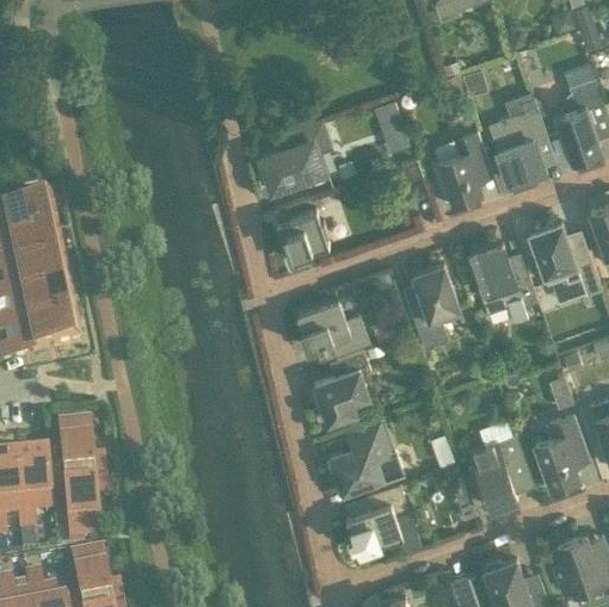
[(451,0),(456,11),(485,0),(451,0)]
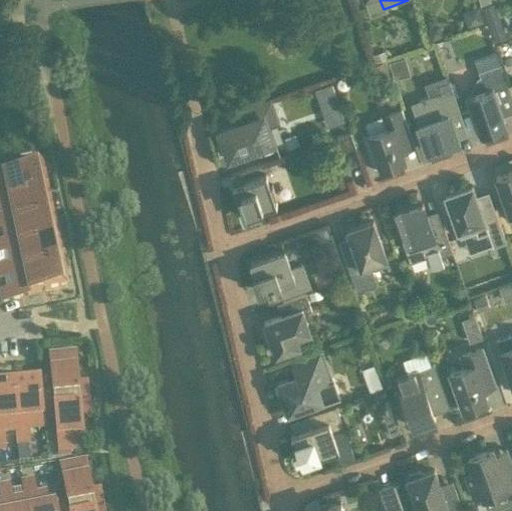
[(482,8),(494,44),(506,40),(494,4),(482,8)]
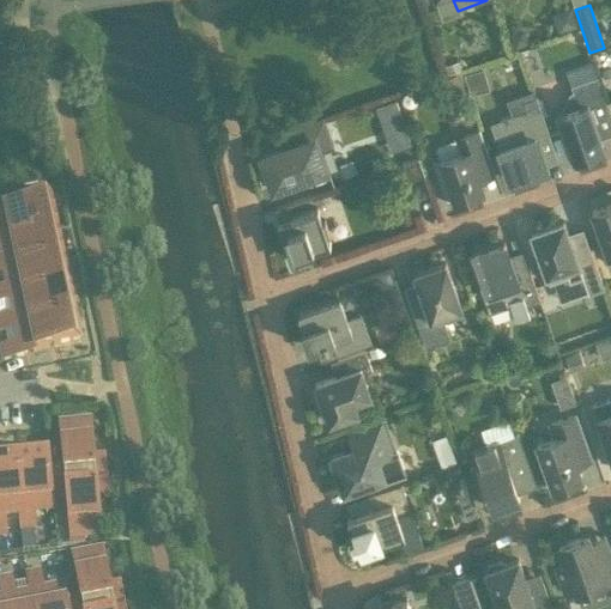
[(572,10),(552,13),(557,32),(575,28),(572,10)]
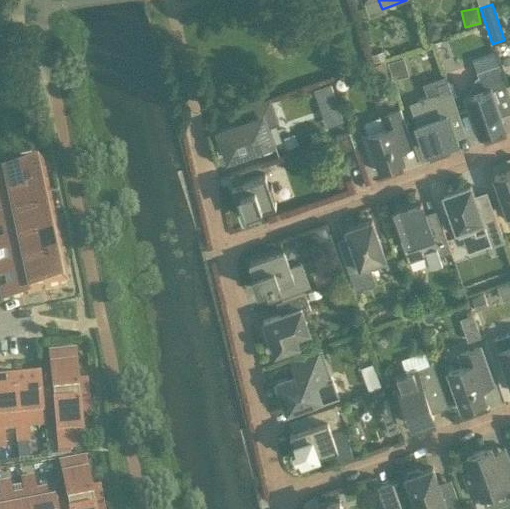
[(425,31),(429,42),(441,38),(437,27),(425,31)]
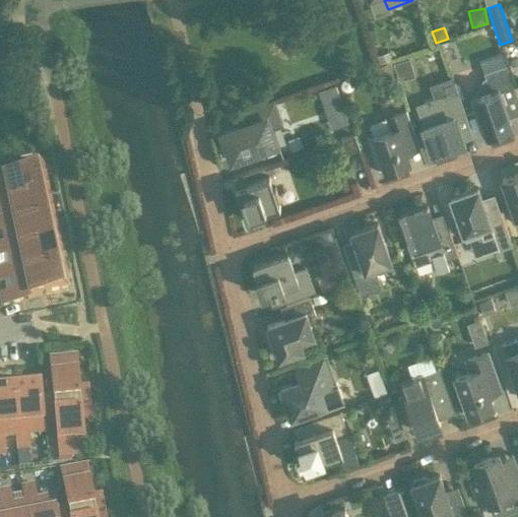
[(379,58),(381,65),(393,61),(390,54),(379,58)]
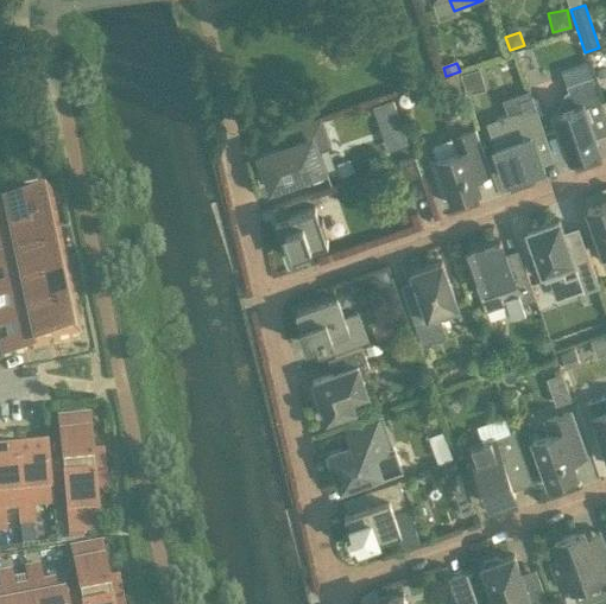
[(464,76),(468,95),(485,90),(479,71),(464,76)]
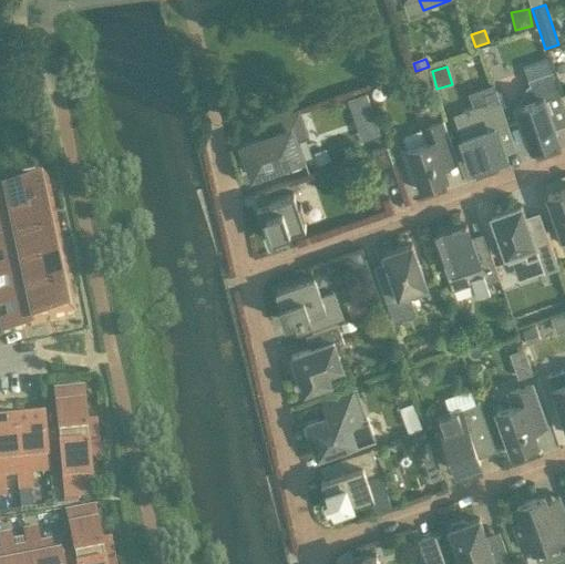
[(413,94),(432,89),(427,70),(408,75),(413,94)]
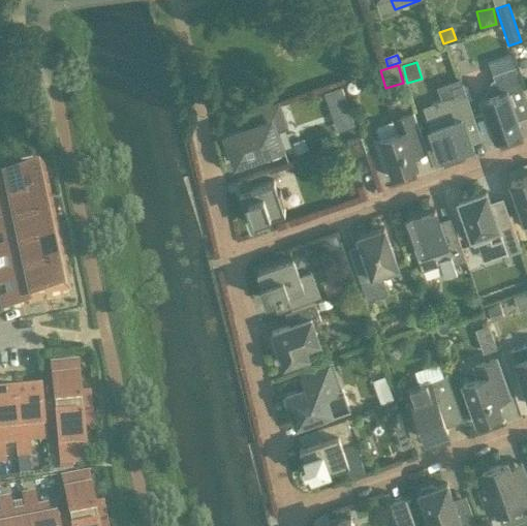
[(522,130),(506,87),(522,82),(517,68),(494,75),(496,83),(494,84),(489,95),(489,97),(483,100),(496,140),(503,136),(506,140),(515,136),(515,132),(522,130)]
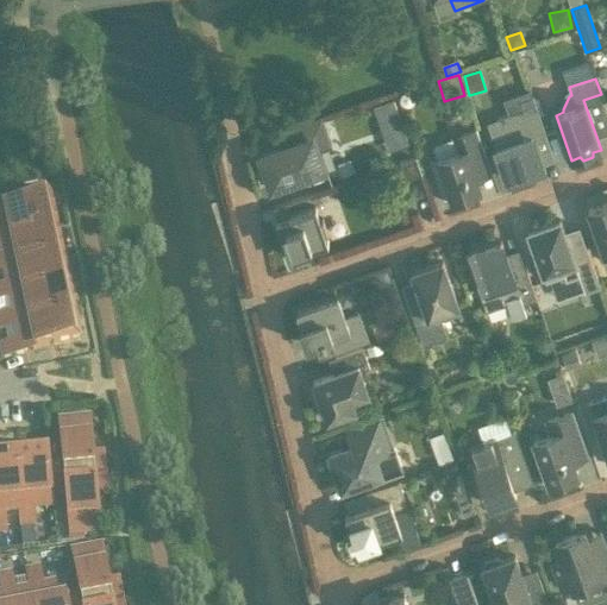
[(545,170),(534,140),(548,136),(537,107),(488,124),(508,182),(545,170)]
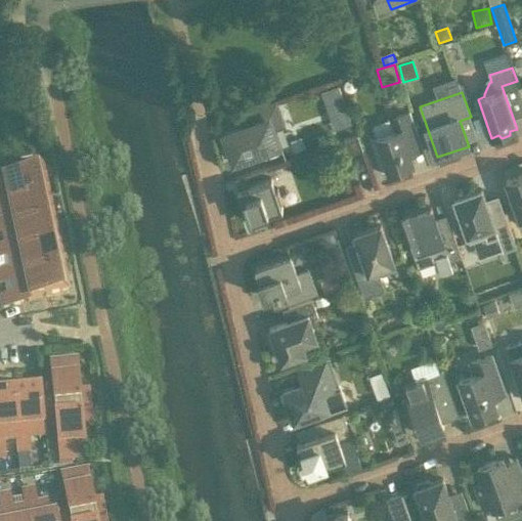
[(283,150),(276,133),(286,129),(277,104),(249,115),(253,126),(225,136),(235,164),(271,152),(271,155),(283,150)]
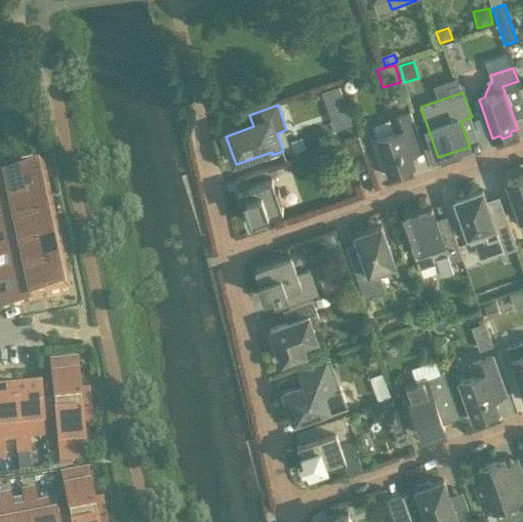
[(332,120),(336,132),(354,126),(350,114),(332,120)]
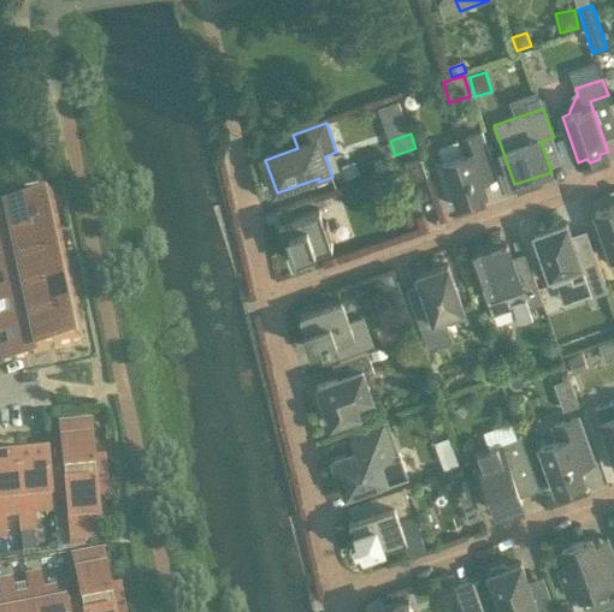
[(437,166),(450,206),(459,203),(459,205),(488,194),(479,170),(495,165),(484,134),(467,138),(472,153),(444,162),(444,164),(437,166)]
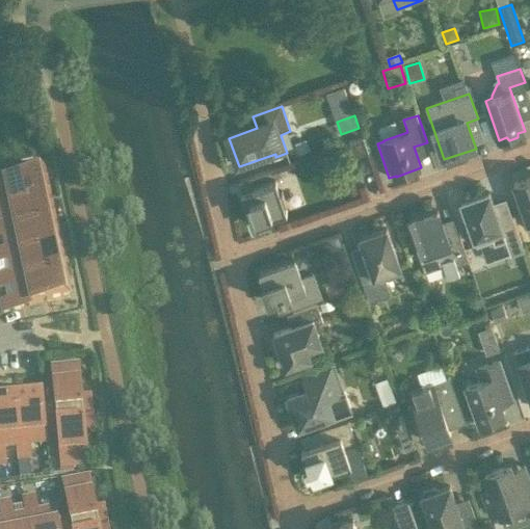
[(378,136),(403,129),(400,120),(376,127),(378,136)]
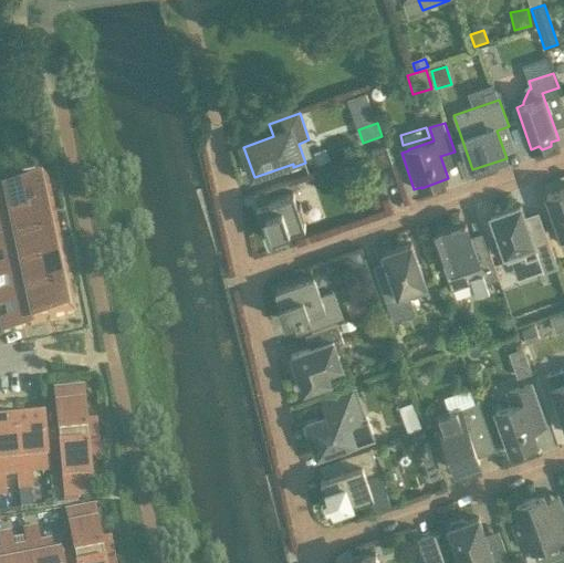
[(388,148),(373,154),(378,170),(394,165),(388,148)]
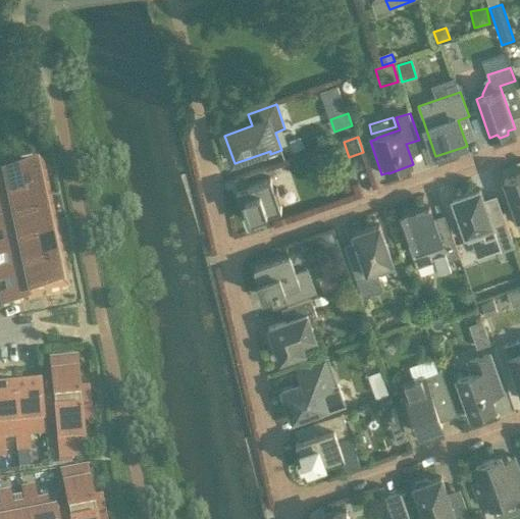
[(0,211),(0,210),(0,208),(47,198),(42,173),(0,182),(0,211)]
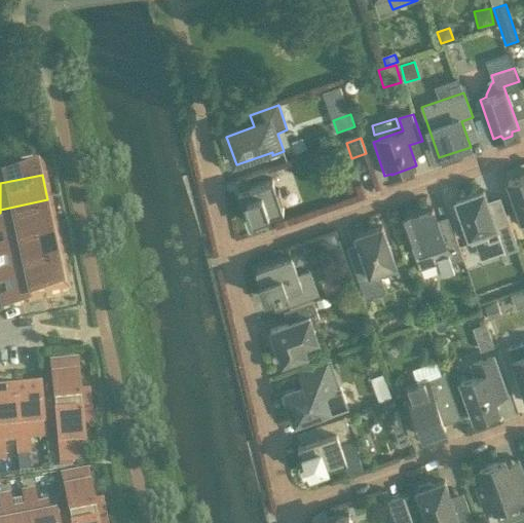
[(523,178),(510,183),(523,223),(523,178)]
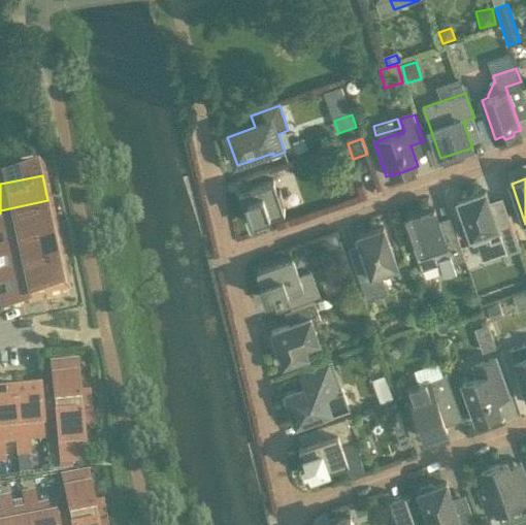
[(281,192),(278,193),(275,183),(240,194),(252,226),(286,214),(283,203),(285,202),(281,192)]
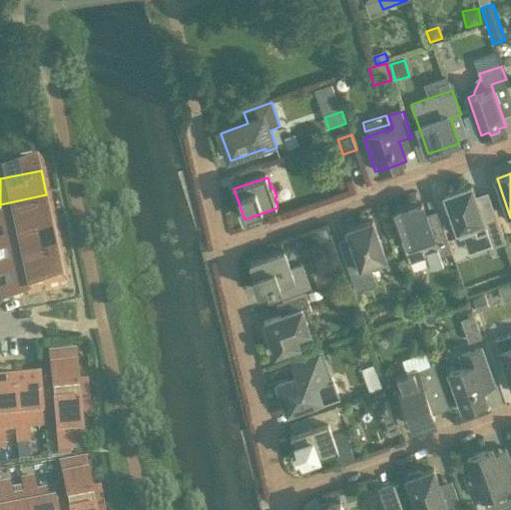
[(473,186),(446,196),(460,238),(476,232),(477,237),(488,233),(493,248),(507,243),(495,210),(483,214),(473,186)]
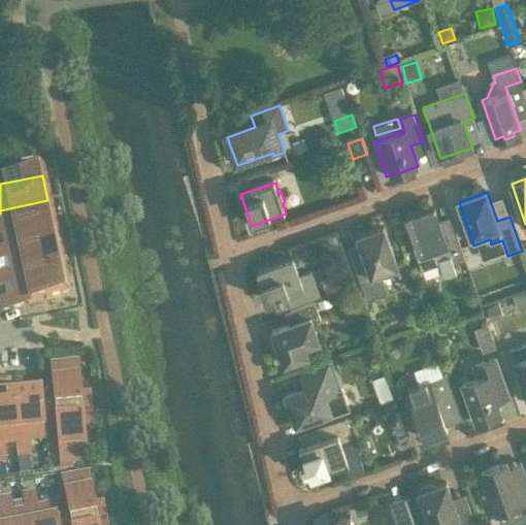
[(5,235),(53,225),(47,200),(0,210),(0,212),(0,214),(3,227),(0,227),(0,238),(5,238),(5,235)]
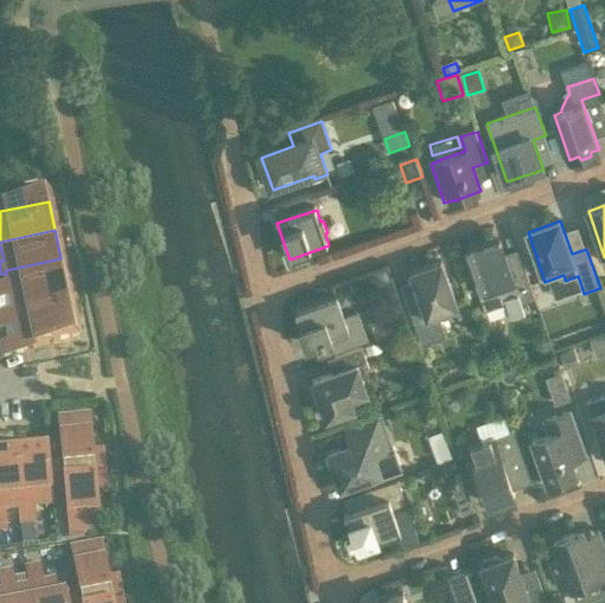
[(523,306),(536,301),(527,271),(513,276),(501,242),(471,252),(478,270),(472,273),(485,313),(507,305),(511,319),(526,314),(523,306)]
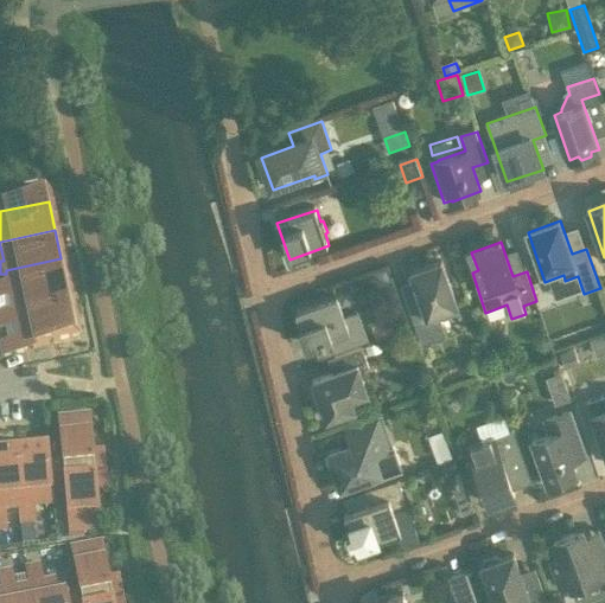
[(12,297),(67,286),(61,258),(6,270),(6,274),(10,288),(0,290),(0,303),(12,301),(12,297)]
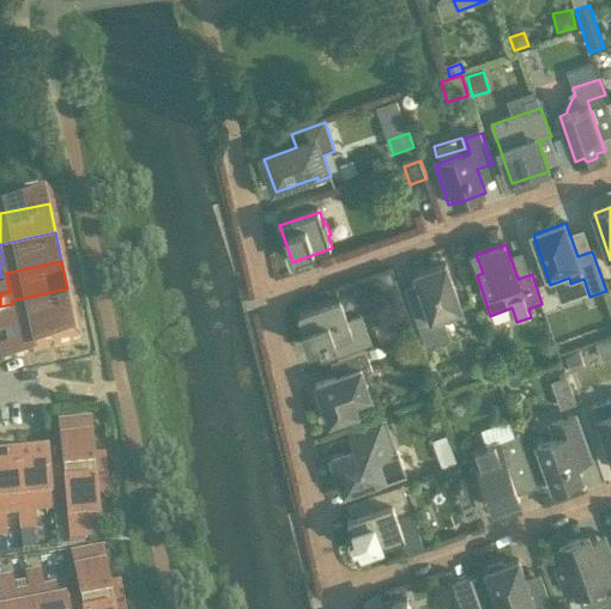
[(448,332),(443,318),(464,311),(447,266),(416,276),(425,302),(412,306),(424,340),(448,332)]
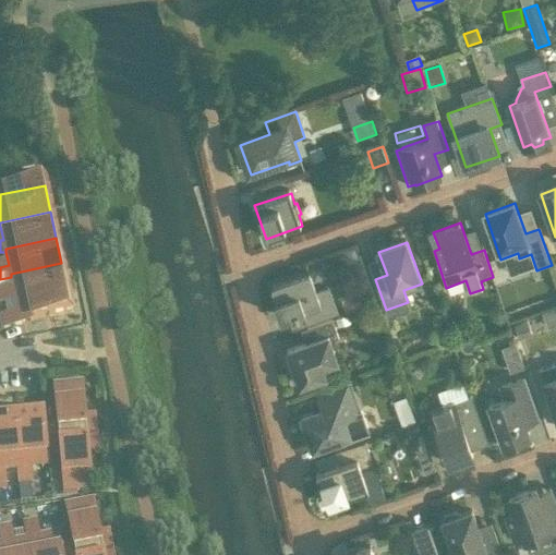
[(16,300),(67,289),(61,263),(11,274),(11,277),(14,291),(0,293),(0,305),(16,303),(16,300)]
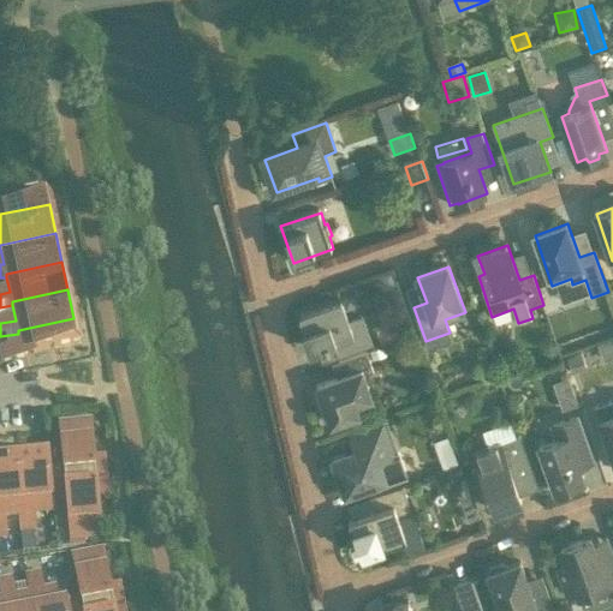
[(373,346),(363,319),(350,324),(343,304),(302,318),(308,333),(305,334),(311,352),(327,346),(328,348),(332,347),(337,359),(373,346)]
